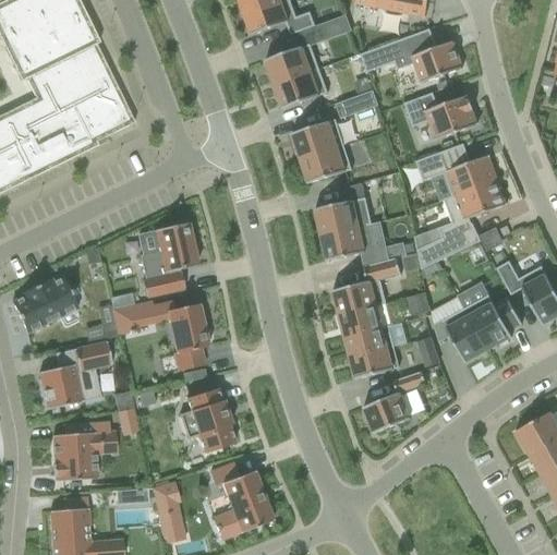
[(0,0),(0,37),(21,80),(26,77),(35,97),(0,113),(0,191),(98,144),(96,140),(134,121),(96,43),(99,40),(81,2),(79,0),(0,0)]
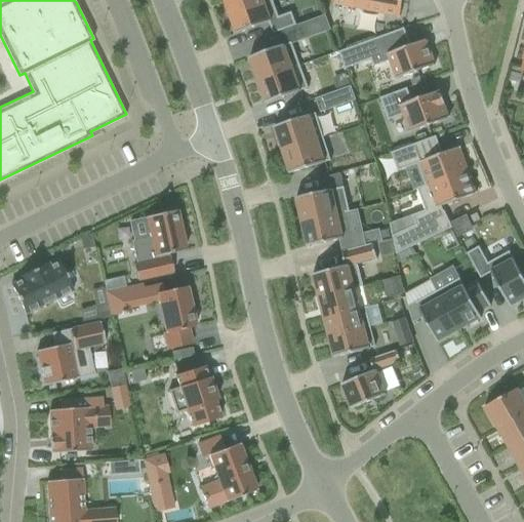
[(247,0),(228,7),(237,32),(270,21),(274,32),(276,31),(296,24),(292,10),(279,15),(273,0),(247,0)]
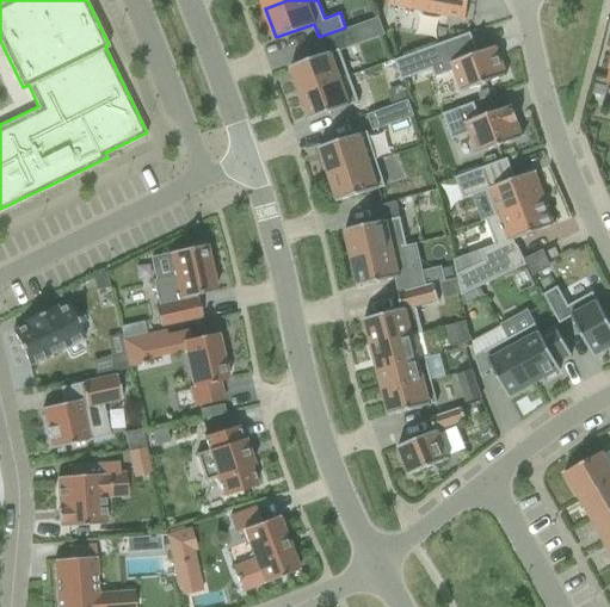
[(389,0),(389,2),(466,17),(468,0),(389,0)]
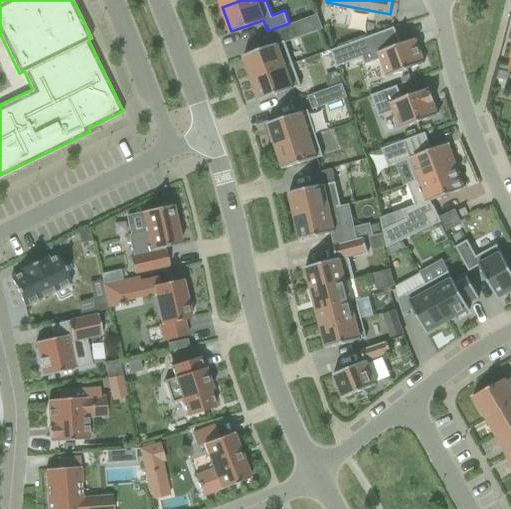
[(273,43),(243,54),(251,77),(293,61),(285,41),(289,39),(287,35),(299,30),(295,20),(289,23),(269,30),(273,43)]
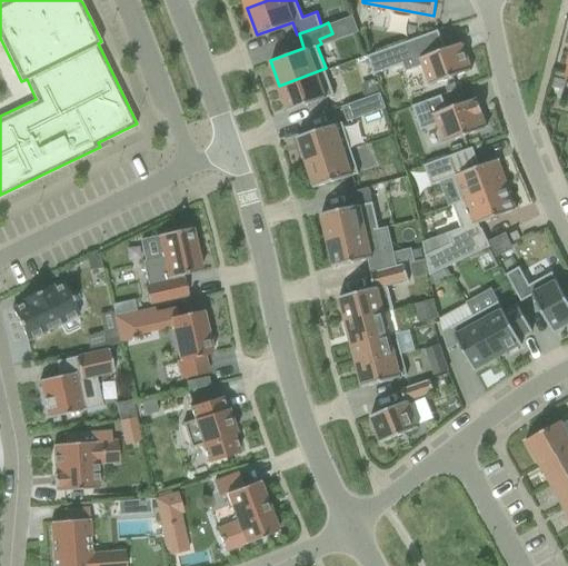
[(430,83),(471,68),(462,41),(446,47),(438,28),(368,55),(375,72),(402,62),(406,70),(424,63),(430,83)]
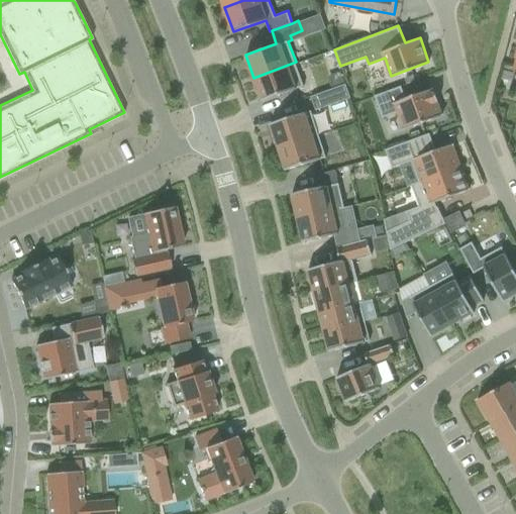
[(304,85),(296,62),(253,78),(262,100),(304,85)]
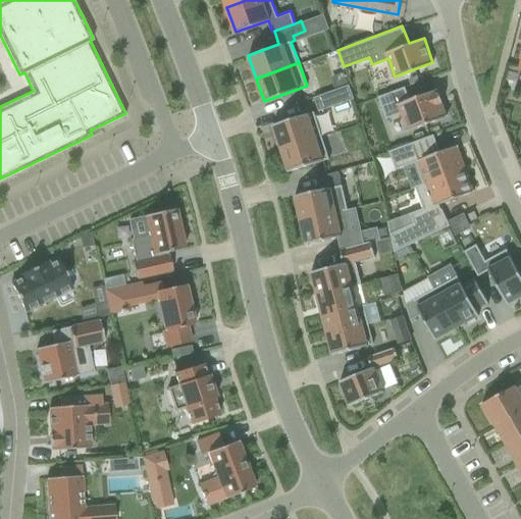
[(346,73),(331,79),(335,89),(349,84),(350,84),(346,73)]
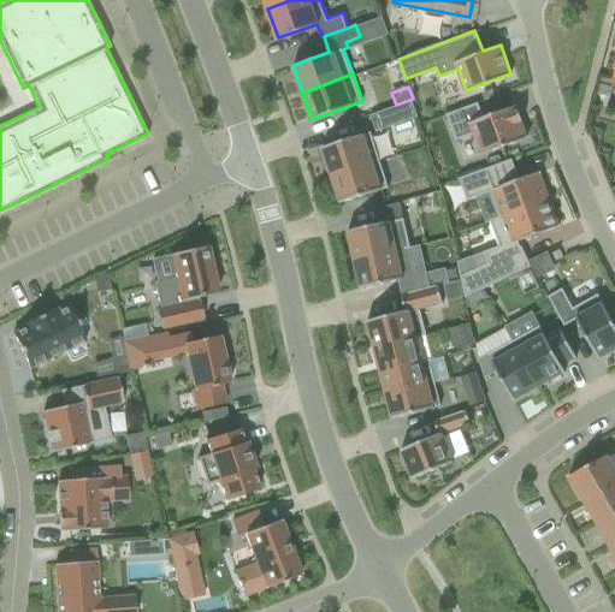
[(396,105),(371,113),(377,130),(418,116),(412,99),(396,105)]
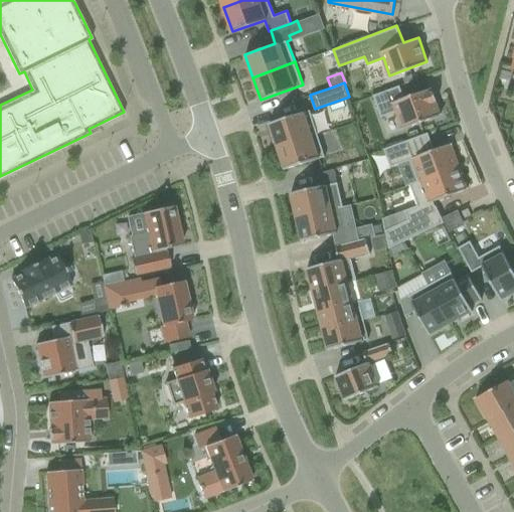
[(441,114),(436,101),(437,100),(434,91),(433,92),(431,88),(404,97),(399,84),(373,94),(381,116),(396,111),(402,128),(441,114)]
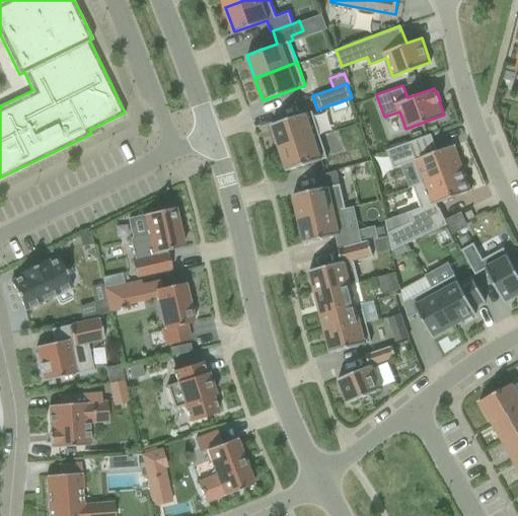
[(272,123),(279,147),(319,133),(312,109),(272,123)]
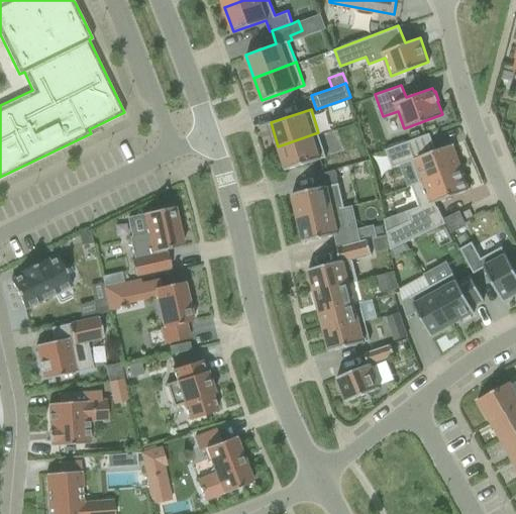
[(326,156),(318,132),(278,146),(286,170),(326,156)]
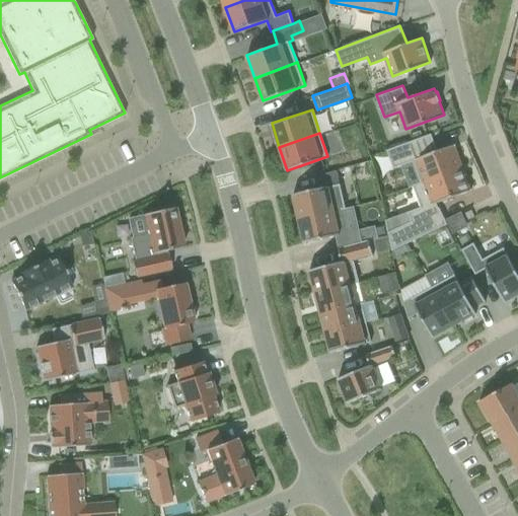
[(462,166),(454,144),(438,150),(431,133),(386,149),(393,167),(413,160),(421,180),(413,183),(414,185),(462,166)]
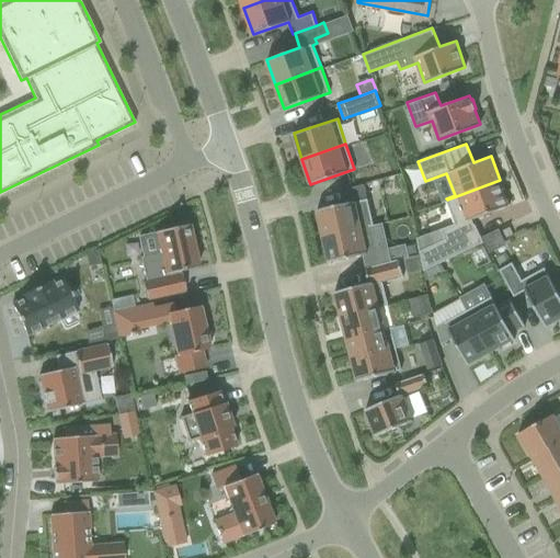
[(387,167),(389,175),(402,172),(399,163),(387,167)]
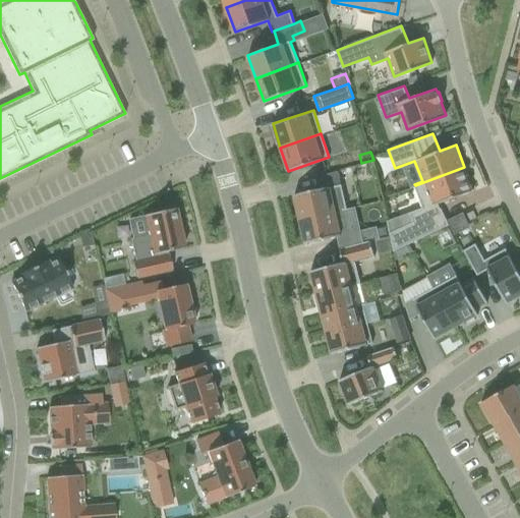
[(415,185),(422,207),(408,212),(409,213),(410,213),(412,221),(390,232),(394,250),(450,224),(442,208),(441,208),(439,203),(473,190),(464,167),(415,185)]
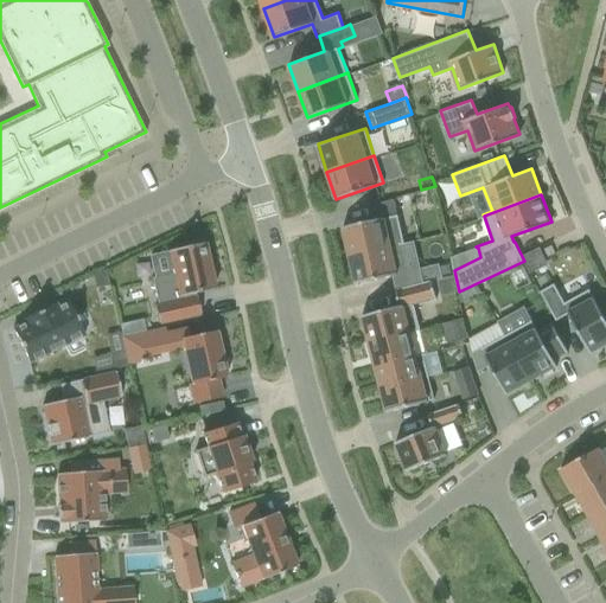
[(394,198),(376,203),(380,218),(394,215),(393,207),(396,206),(394,198)]
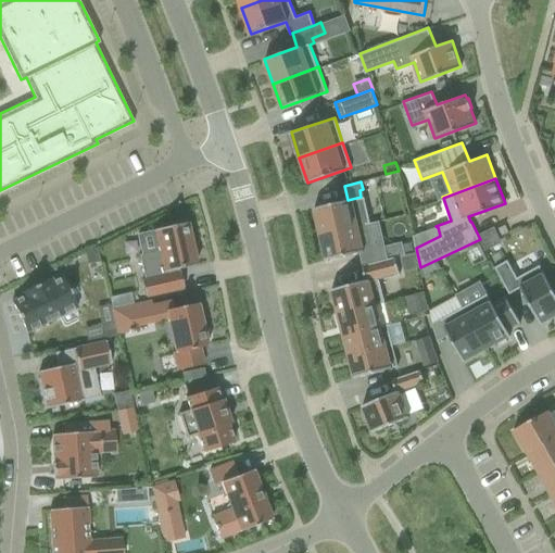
[(314,208),(319,234),(370,222),(364,196),(361,197),(348,200),(314,208)]
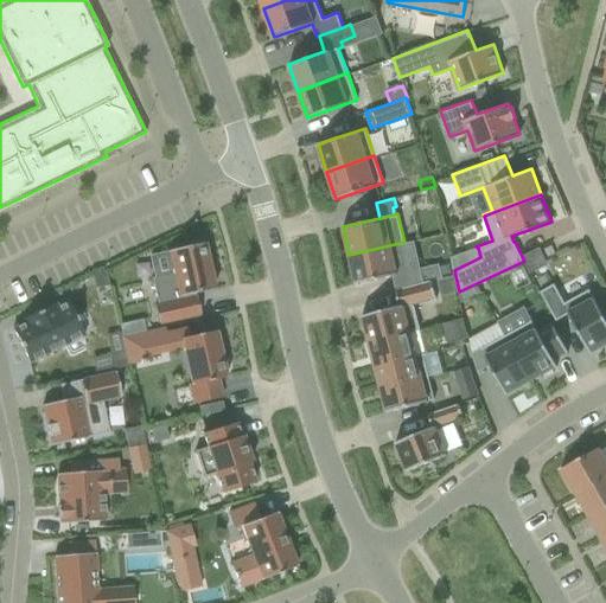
[(195,295),(195,292),(215,287),(204,241),(168,249),(174,270),(152,276),(158,303),(154,303),(158,321),(201,312),(197,294),(195,295)]
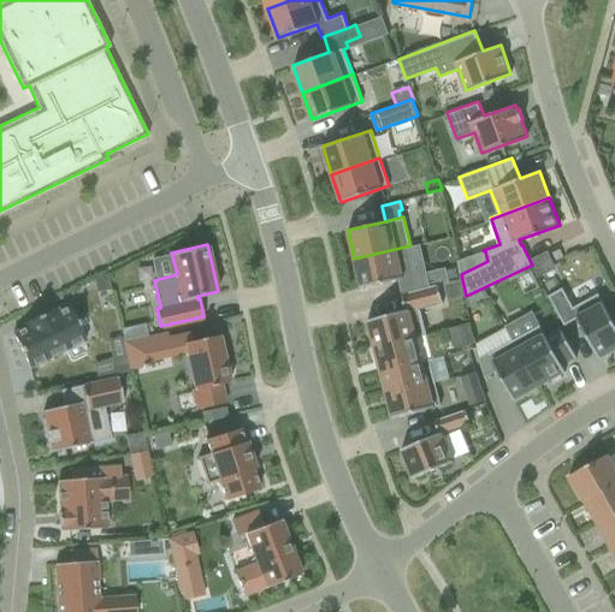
[(411,247),(411,245),(354,259),(361,287),(398,278),(402,292),(426,286),(423,273),(413,275),(406,248),(411,247)]
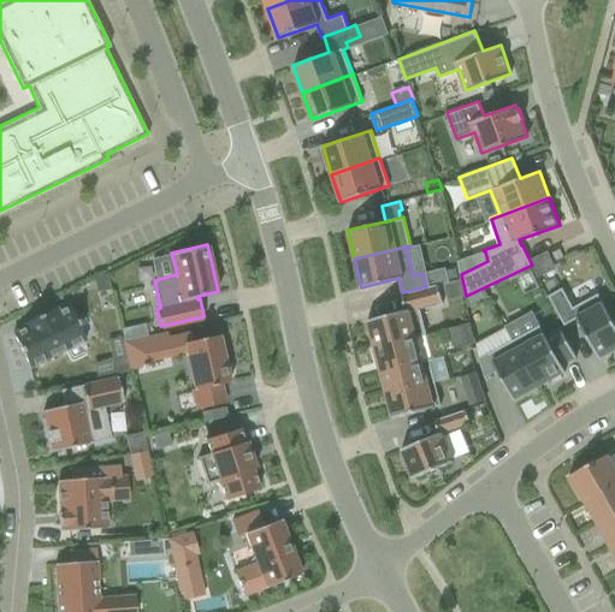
[(549,249),(532,256),(539,272),(556,265),(549,249)]
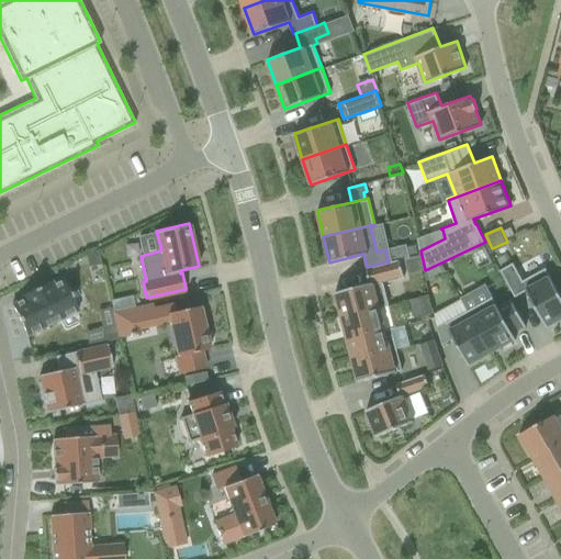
[(400,258),(389,261),(367,267),(366,267),(370,282),(335,292),(341,316),(389,304),(382,281),(404,276),(400,258)]
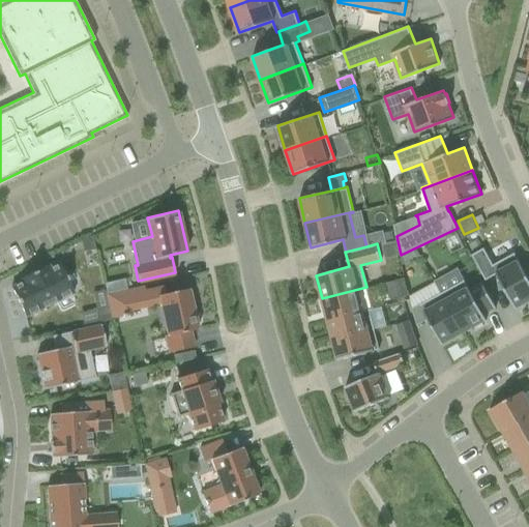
[(497,273),(516,308),(528,300),(528,277),(515,252),(493,263),(485,246),(472,254),(486,279),(497,273)]
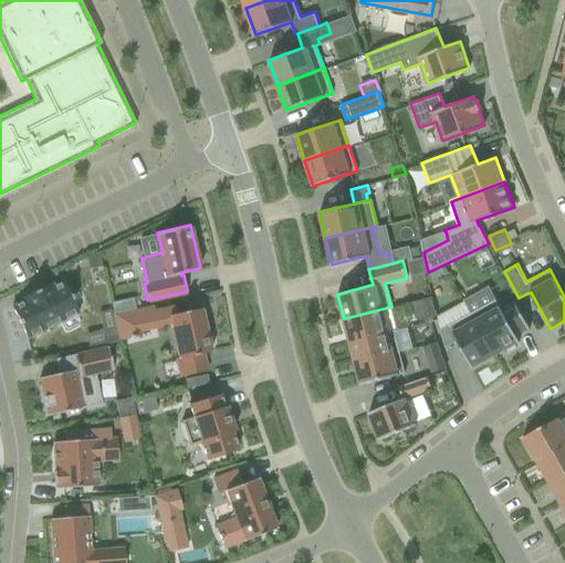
[(21,300),(12,304),(28,336),(79,311),(63,279),(53,284),(52,281),(20,296),(21,300)]
